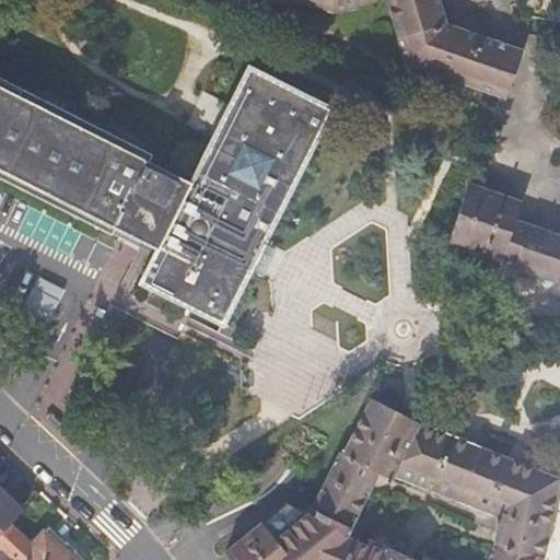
[(278,0),(300,8),(302,1),(335,12),(372,1),(375,0),(387,0),(388,4),(406,62),(508,97),(524,49),(446,23),(445,16),(440,0),(278,0)]
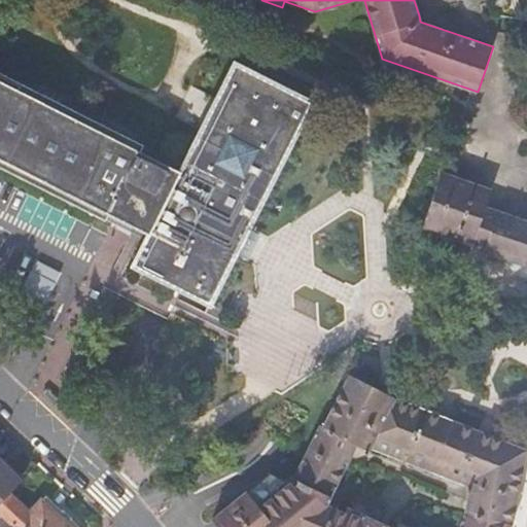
[(0,168),(104,220),(109,211),(130,221),(147,230),(130,266),(210,306),(236,255),(245,236),(249,227),(314,101),(233,61),(177,171),(139,152),(143,144),(0,71),(0,168)]
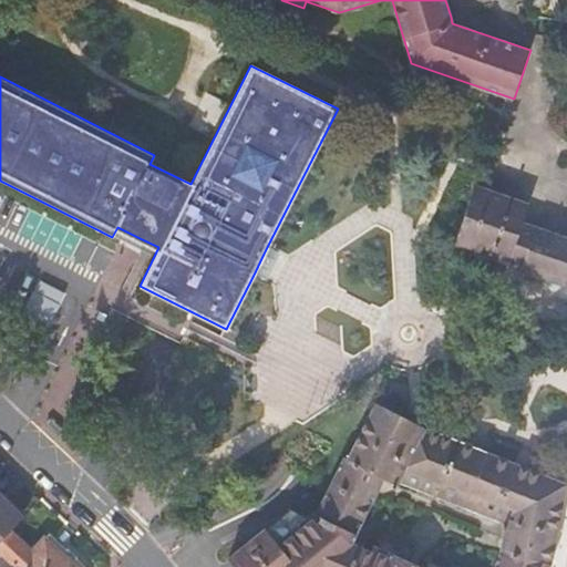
[(531,203),(474,183),(453,245),(508,264),(522,269),(521,270),(566,287),(566,235),(536,225),(524,220),(531,203)]
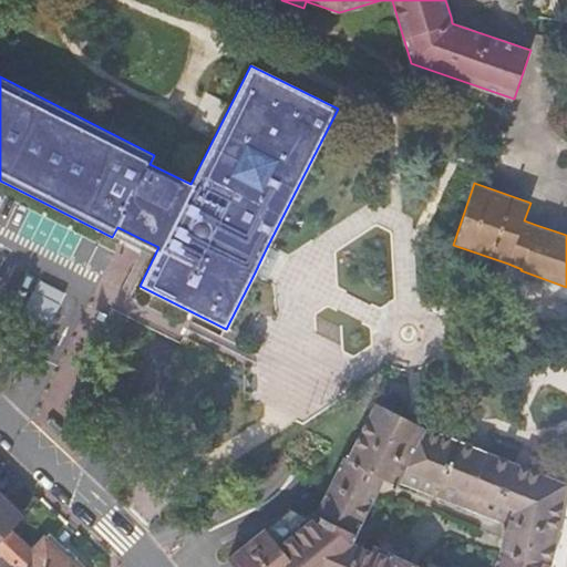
[(49,303),(42,300),(33,317),(40,320),(49,303)]
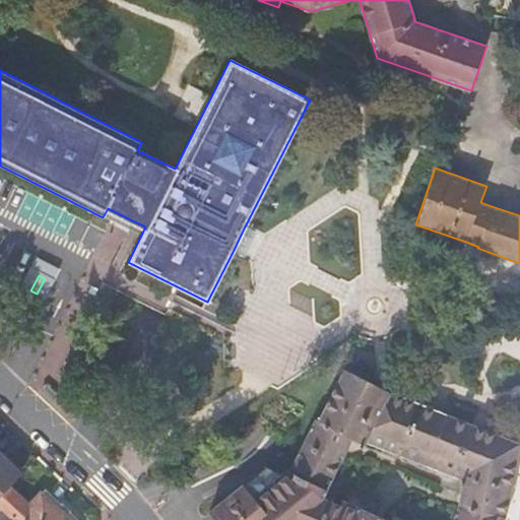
[(458,508),(504,518),(517,442),(437,410),(436,412),(388,393),(389,391),(343,369),(318,418),(351,437),(362,443),(364,440),(463,479),(458,508)]
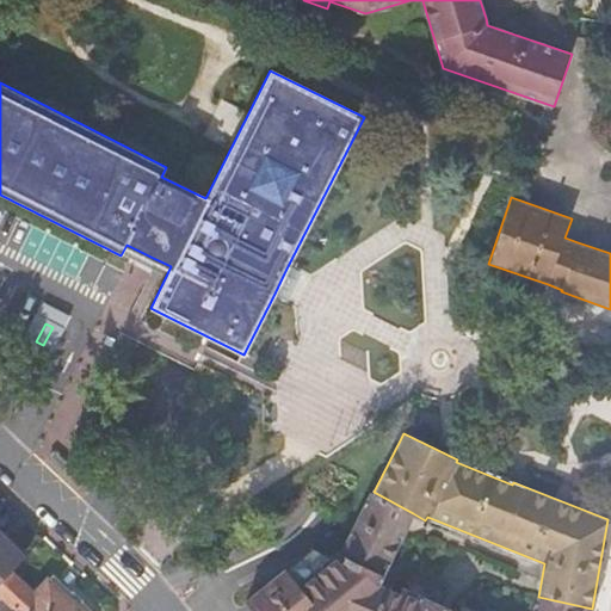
[(374,492),(371,491),(352,529),(340,554),(382,575),(413,513),(374,492)]
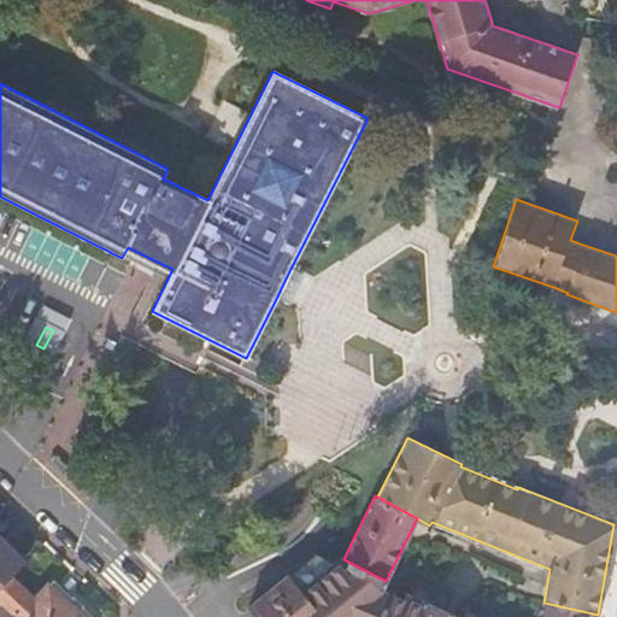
[(0,587),(10,577),(24,562),(0,539),(0,587)]
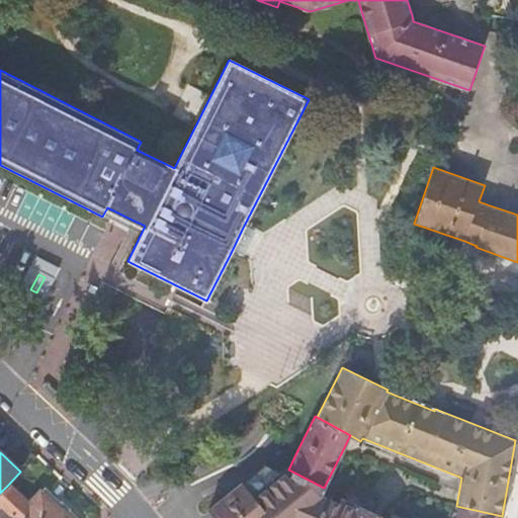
[(324,488),(288,469),(286,468),(281,471),(264,464),(206,511),(211,517),(501,517),(502,516),(456,506),(451,517),(382,517),(341,498),(338,504),(320,495),(324,488)]
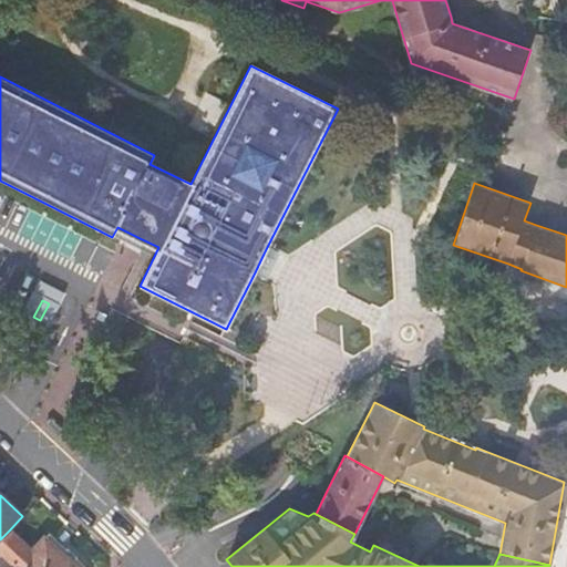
[(30,552),(9,531),(0,539),(0,554),(6,559),(13,566),(75,566),(43,537),(30,552)]
